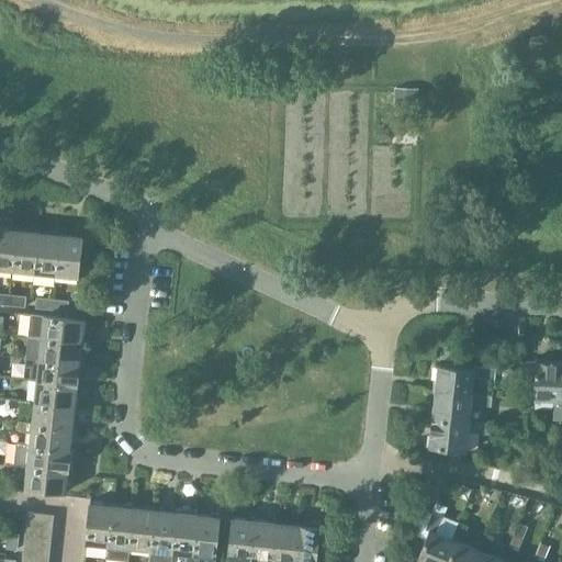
[(377,93),(373,137),(417,141),(420,97),(377,93)]
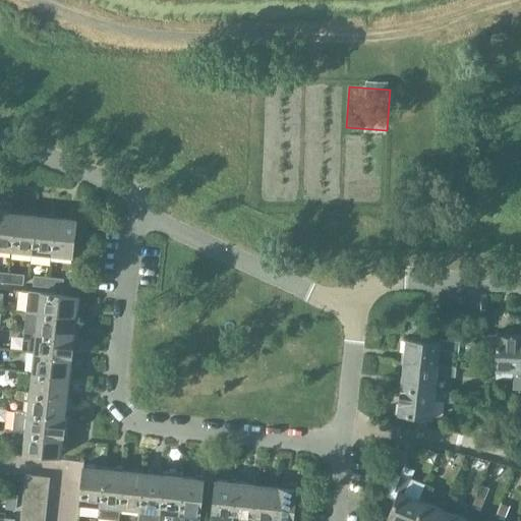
[(0,211),(0,249),(12,251),(16,213),(0,211)]
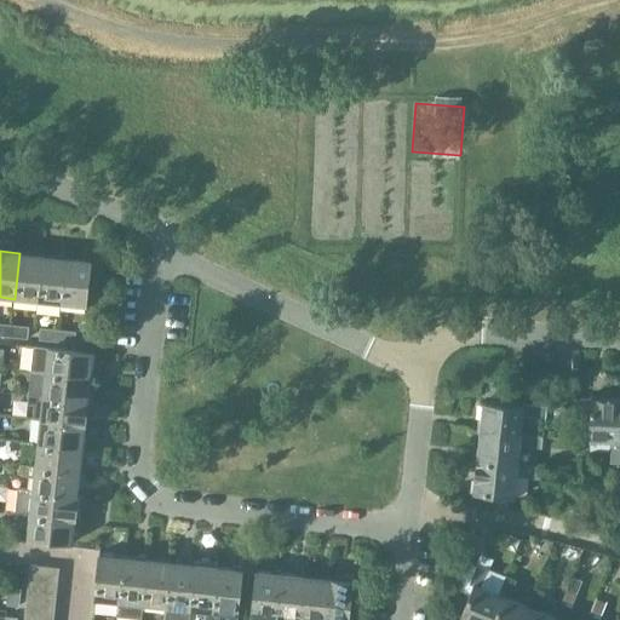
[(44,256),(19,253),(15,299),(39,302),(44,256)]
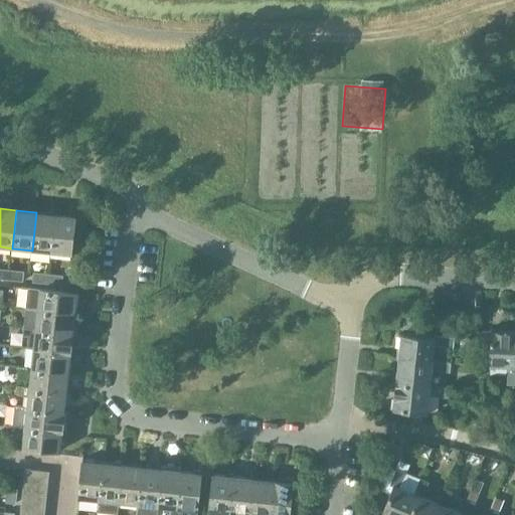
[(55,215),(36,212),(32,250),(51,252),(55,215)]
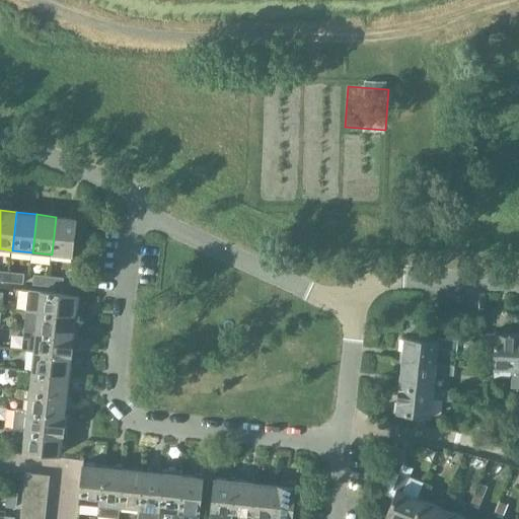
[(76,219),(56,217),(52,254),(72,256),(76,219)]
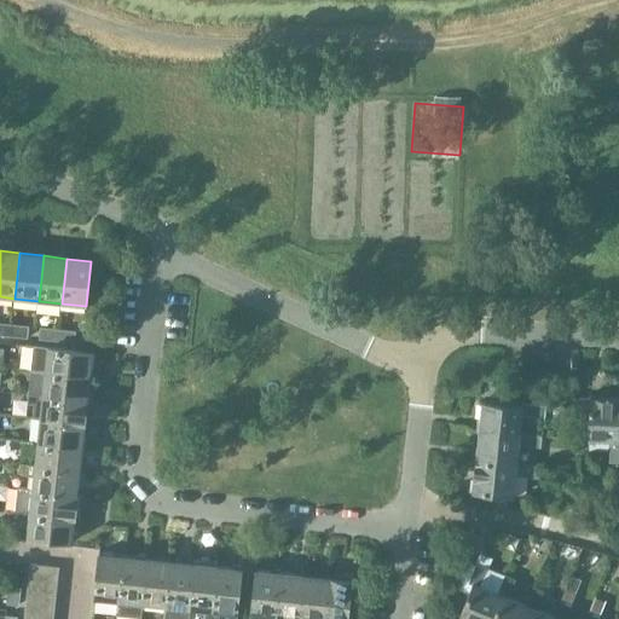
[(12,325),(10,337),(29,340),(30,328),(12,325)]
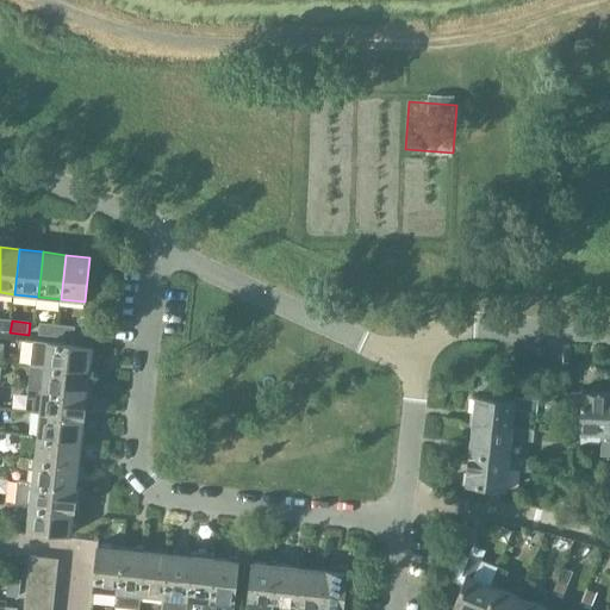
[(38,335),(56,337),(58,325),(41,324),(38,335)]
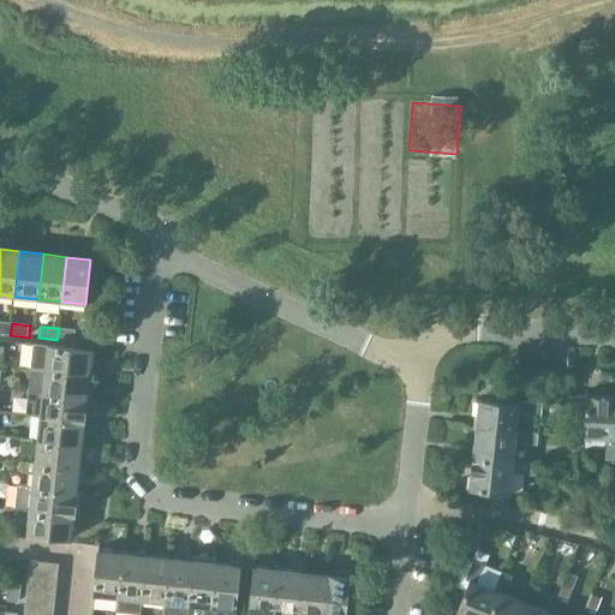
[(59,328),(57,340),(75,342),(76,330),(59,328)]
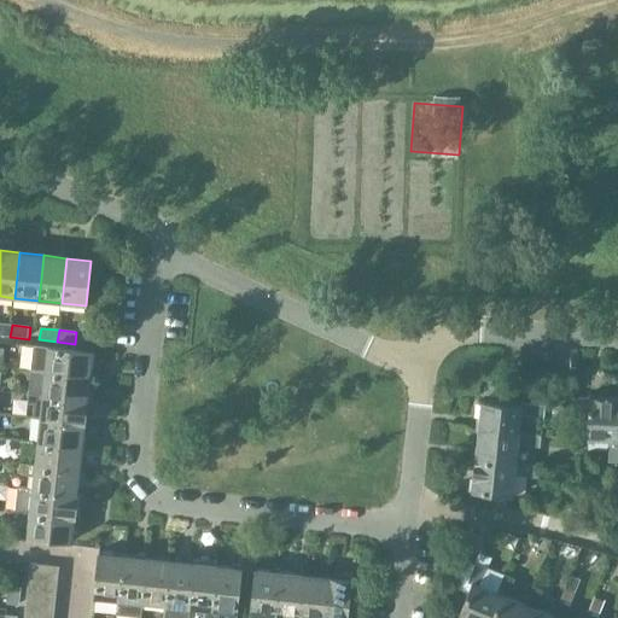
[(35,345),(33,369),(45,372),(91,377),(94,353),(35,345)]
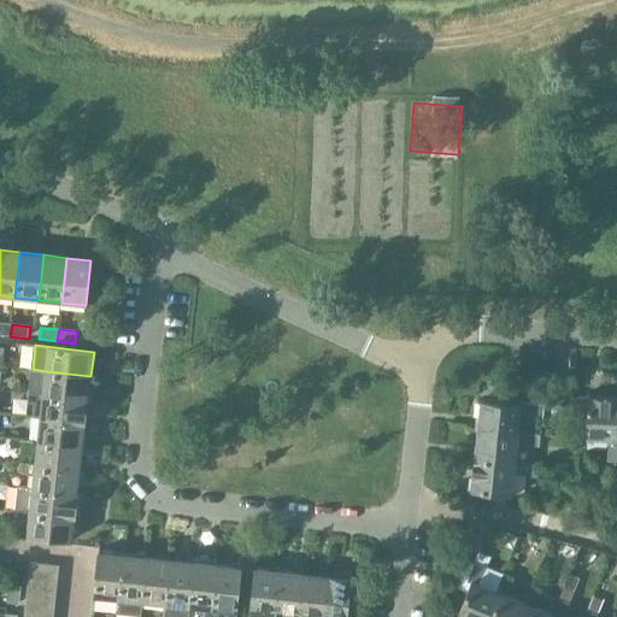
[(90,376),(45,371),(33,369),(29,394),(42,395),(42,394),(88,399),(90,376)]
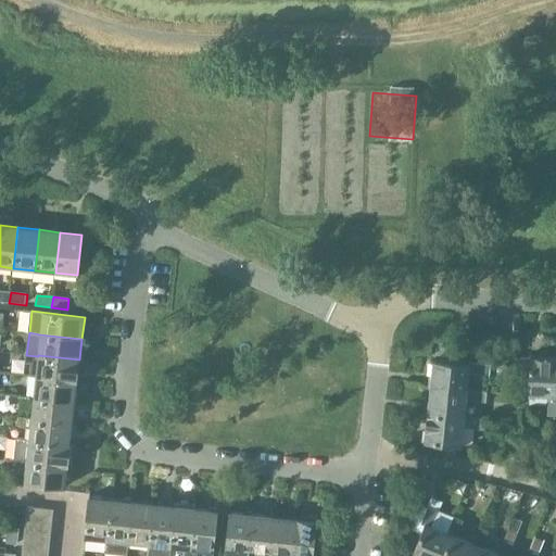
[(29,376),(36,377),(77,381),(79,359),(38,355),(38,356),(26,355),(26,361),(32,362),(29,376)]
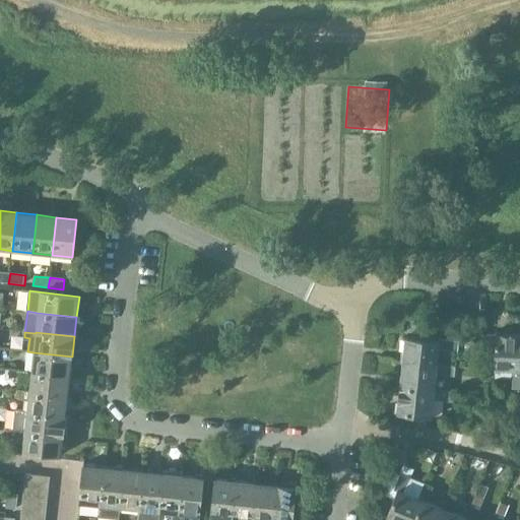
[(519,335),(496,334),(495,371),(513,372),(512,389),(519,389),(519,335)]
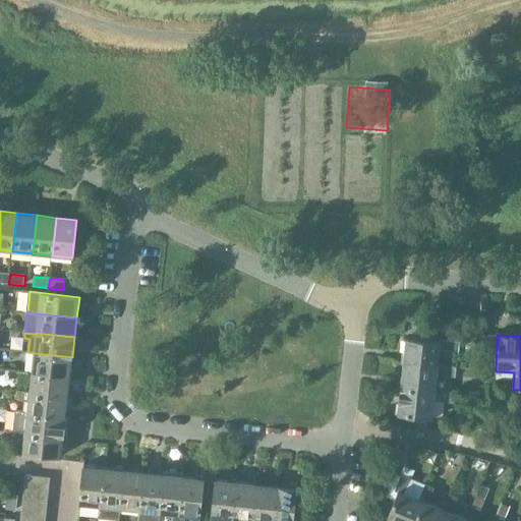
[(486,336),(486,353),(495,353),(496,336),(486,336)]
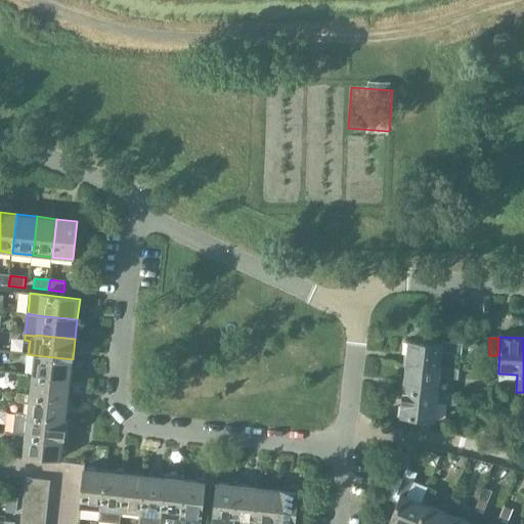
[(408,340),(405,366),(441,370),(441,367),(443,352),(461,354),(462,344),(443,342),(443,344),(408,340)]
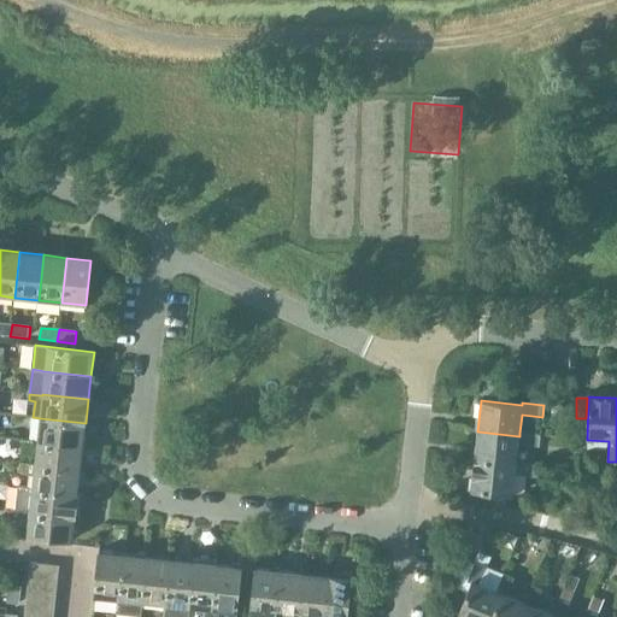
[(40,418),(37,441),(83,446),(86,423),(40,418)]
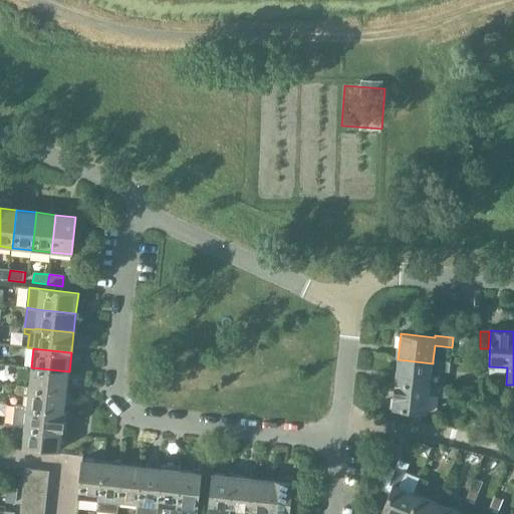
[(398,359),(395,383),(430,388),(430,387),(432,370),(450,372),(451,363),(433,360),(433,363),(398,359)]
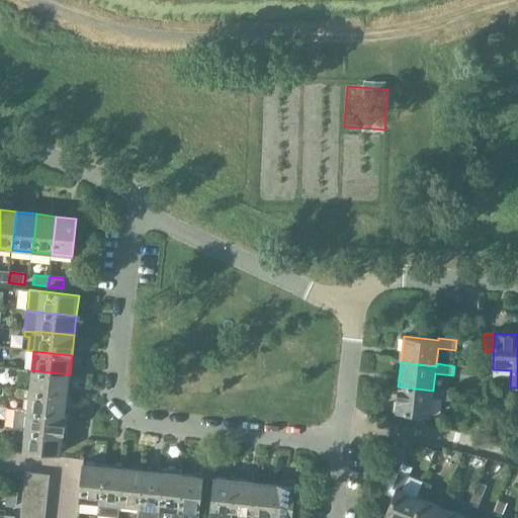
[(31,370),(29,390),(68,395),(70,374),(31,370)]
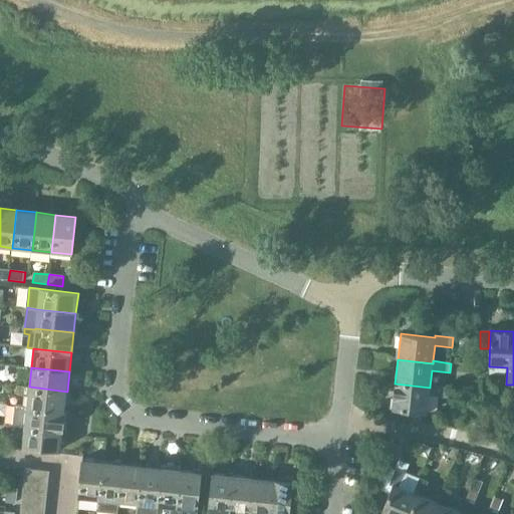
[(430,388),(395,383),(393,409),(428,413),(430,395),(447,398),(448,388),(430,387),(430,388)]
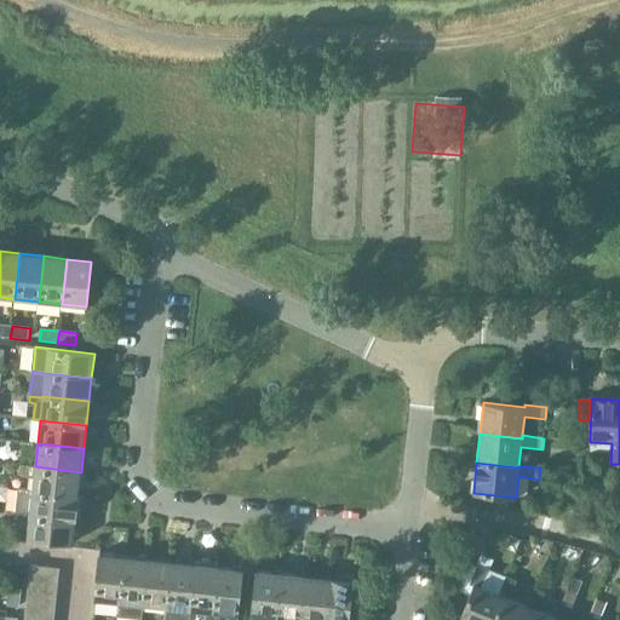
[(35,466),(33,491),(79,495),(81,472),(35,466)]
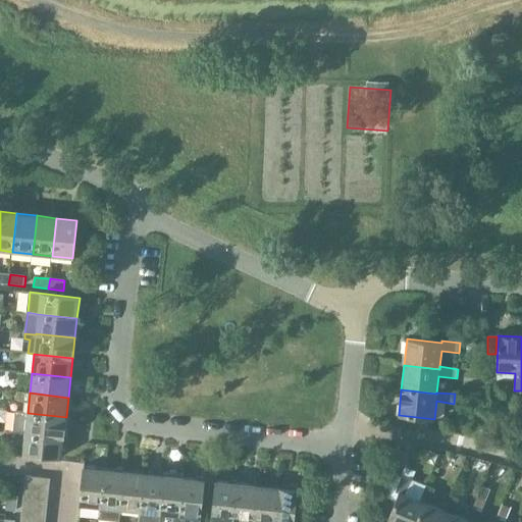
[(488,412),(488,400),(480,400),(480,412),(488,412)]
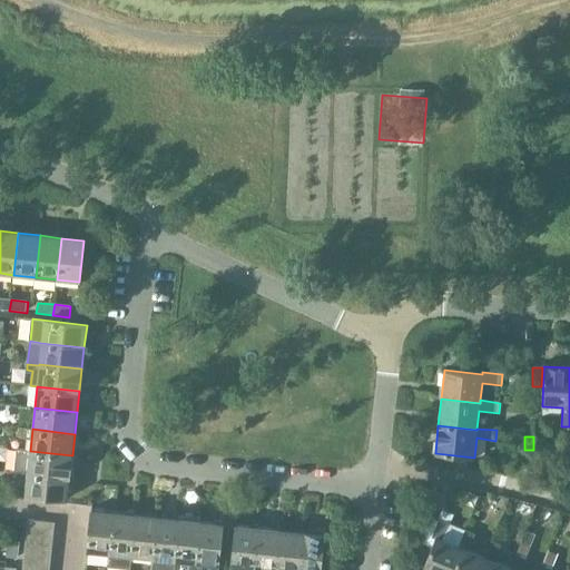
[(30,451),(30,452),(17,451),(15,470),(27,472),(28,472),(70,477),(72,455),(30,451)]
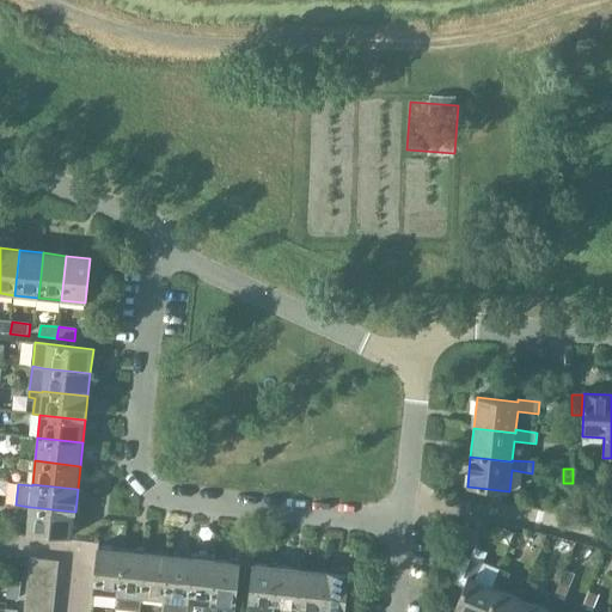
[(30,507),(29,507),(26,531),(72,537),(75,512),(30,507)]
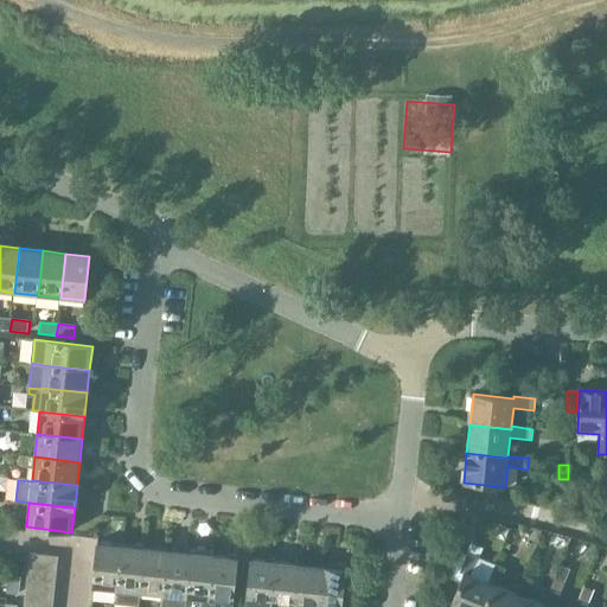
[(579,508),(576,517),(587,519),(589,510),(579,508)]
